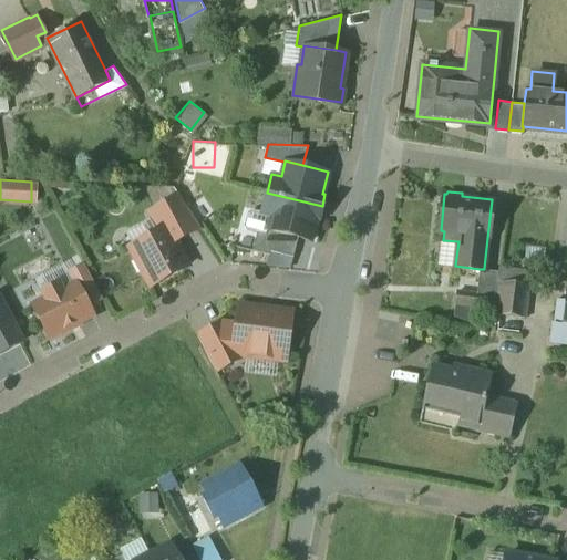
[(322,206),(267,193),(263,211),(271,214),(267,227),(298,235),(310,238),(317,216),(319,217),(322,206)]
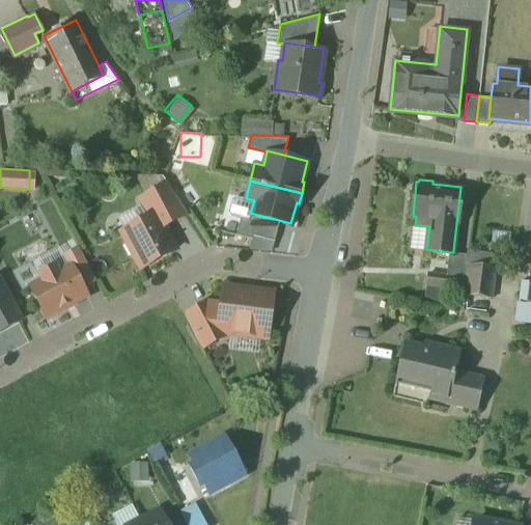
[(149,215),(122,229),(141,266),(172,249),(162,229),(164,224),(188,212),(168,182),(140,196),(149,215)]
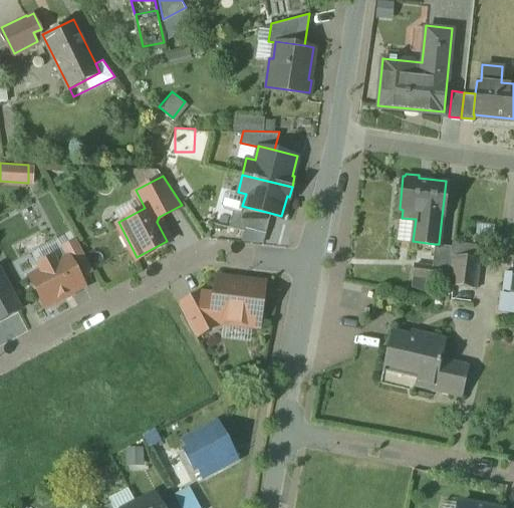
[(238,192),(228,189),(227,191),(225,191),(222,204),(224,204),(223,206),(233,209),(241,211),(242,206),(246,194),(238,192)]
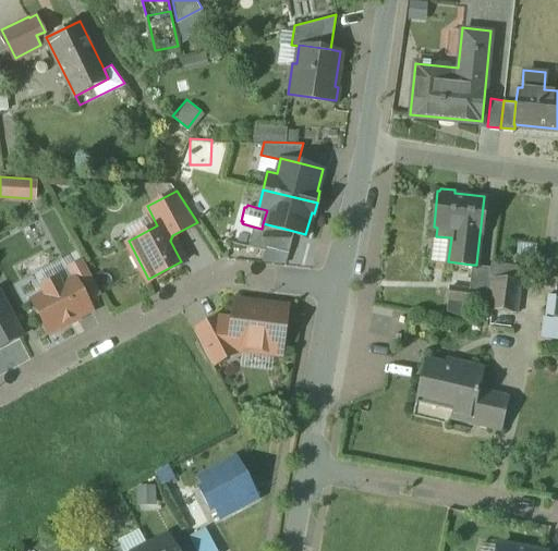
[(293,231),(263,223),(262,229),(253,227),(249,244),(265,248),(265,245),(289,250),(293,231)]
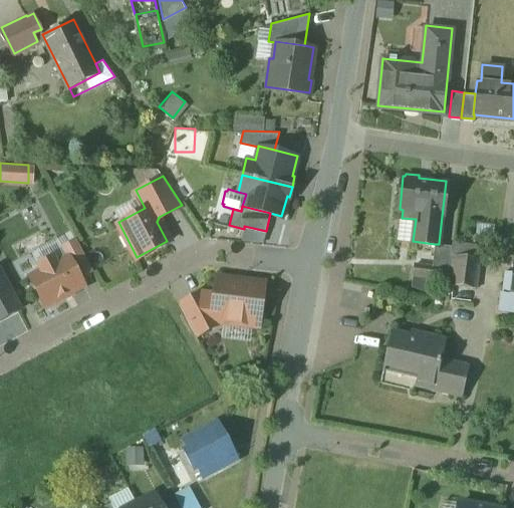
[(92,269),(75,237),(61,244),(67,255),(68,254),(79,275),(92,269)]
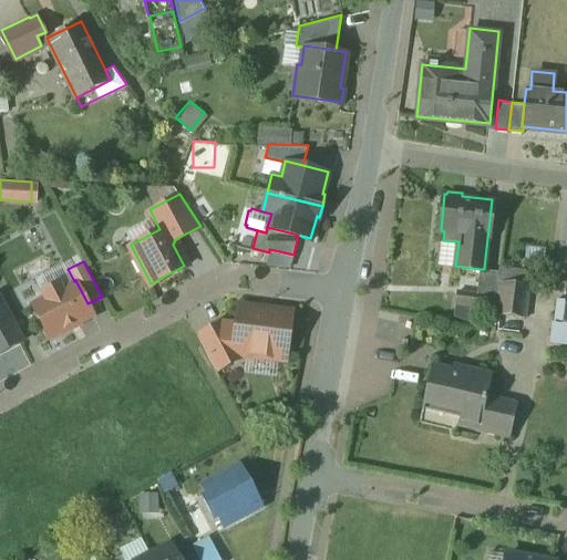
[(498,270),(484,268),(484,269),(480,269),(477,291),(478,292),(477,303),(476,304),(493,307),(498,270)]
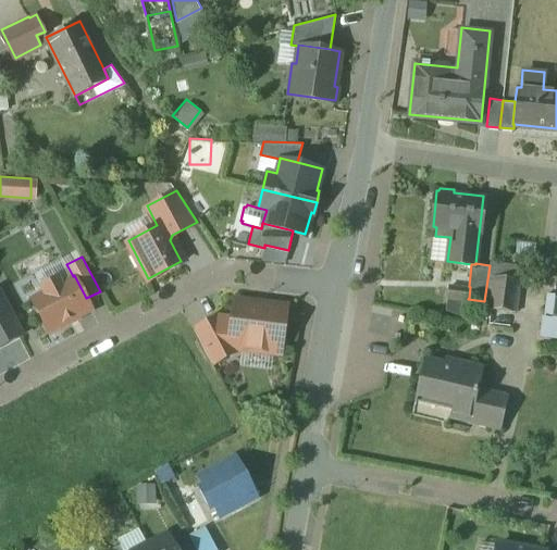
[(58,276),(42,285),(46,290),(33,298),(49,328),(62,322),(63,323),(78,315),(77,313),(90,307),(86,298),(74,275),(73,276),(61,283),(58,276)]
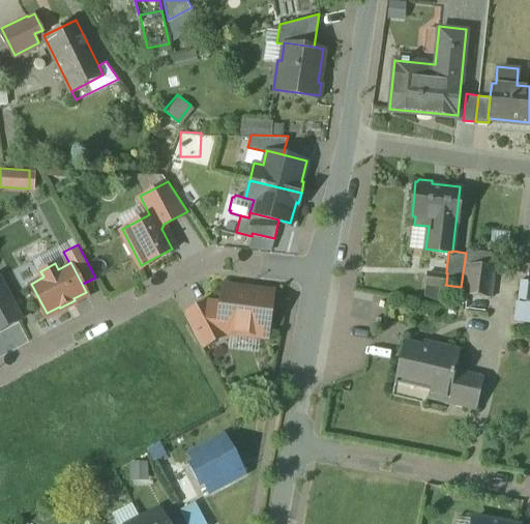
[(494,265),(469,262),(465,293),(490,296),(494,265)]
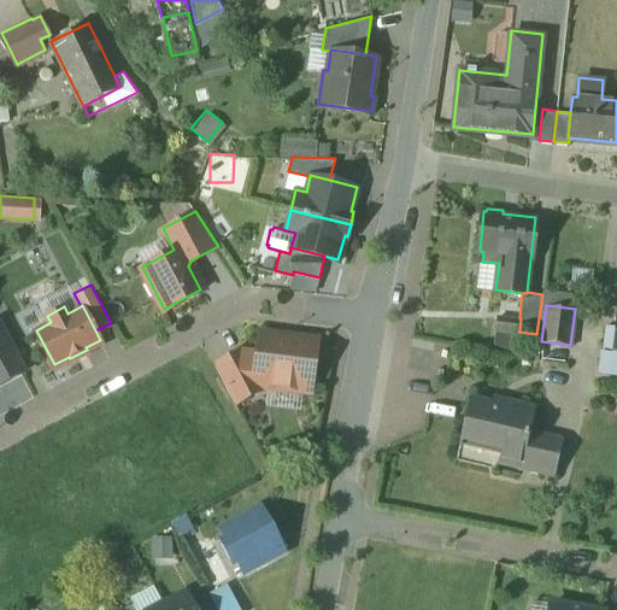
[(519,317),(497,315),(495,328),(519,330),(521,318),(519,317)]
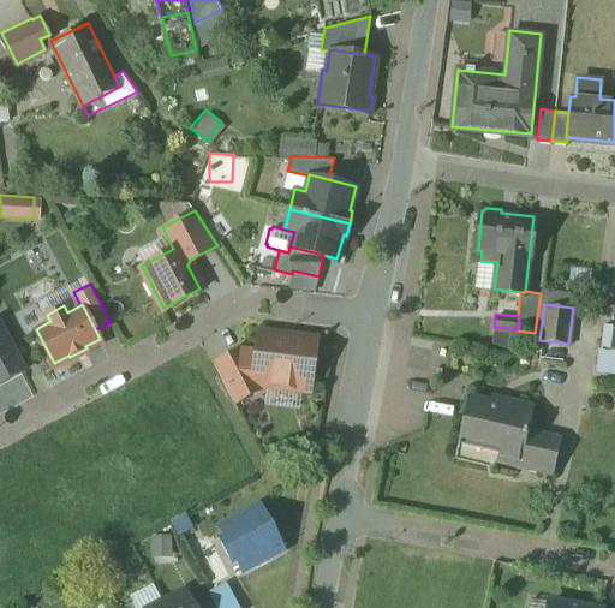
[(614,314),(610,351),(603,350),(603,351),(599,351),(597,368),(614,370),(614,314)]
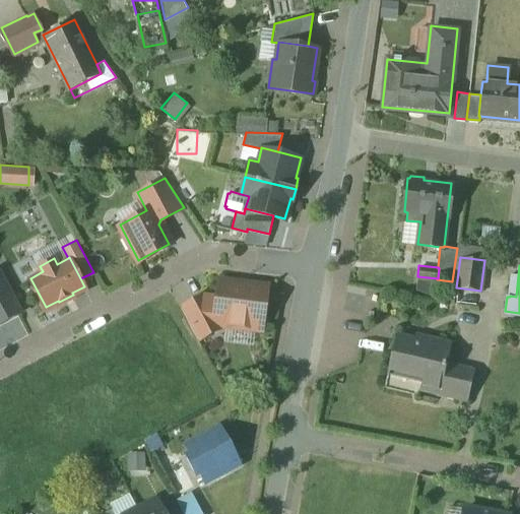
[(0,273),(0,321),(20,311),(0,273)]
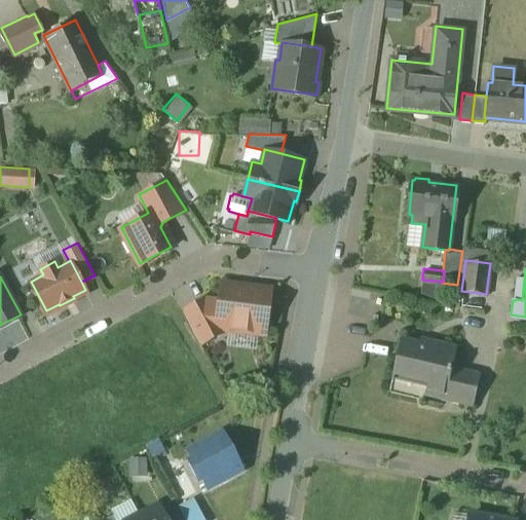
[(270,288),(221,283),(219,299),(216,325),(220,326),(265,331),(270,288)]
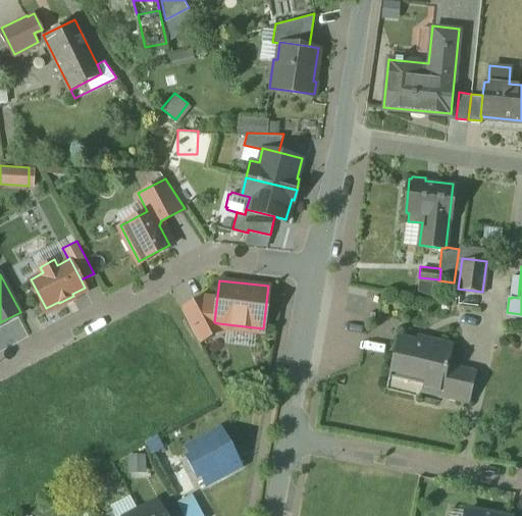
[(217,297),(204,295),(181,307),(199,339),(218,329),(218,323),(214,322),(217,297)]
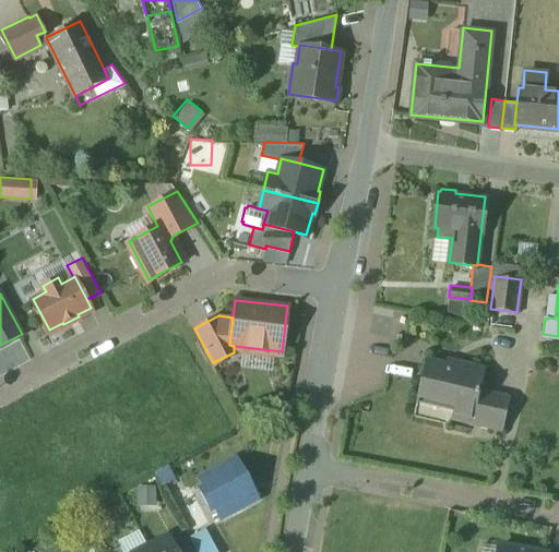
[(463,367),(426,359),(414,414),(452,422),(453,416),(502,428),(509,396),(479,390),(485,368),(464,362),(463,367)]
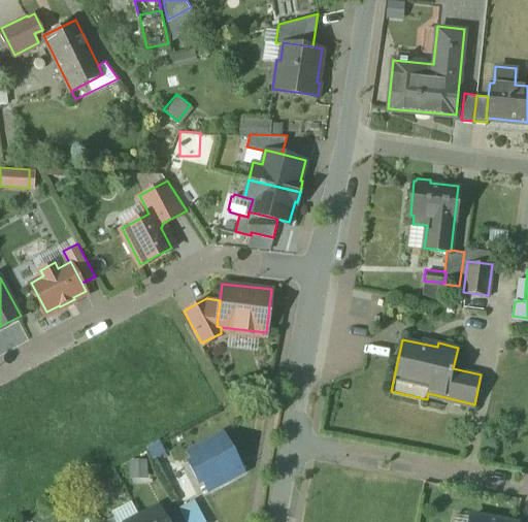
[(223,433),(190,451),(208,486),(241,468),(223,433)]
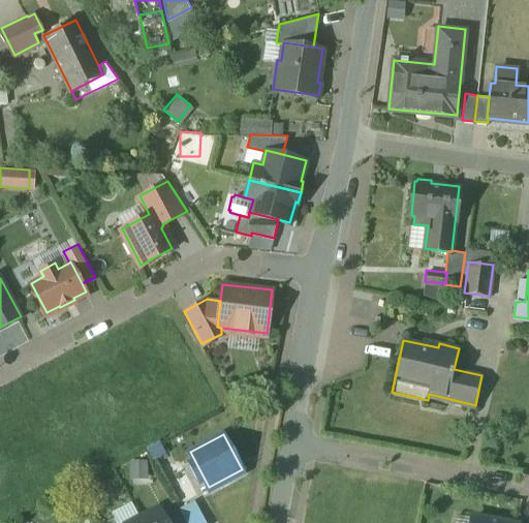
[(158,439),(144,447),(151,461),(165,454),(158,439)]
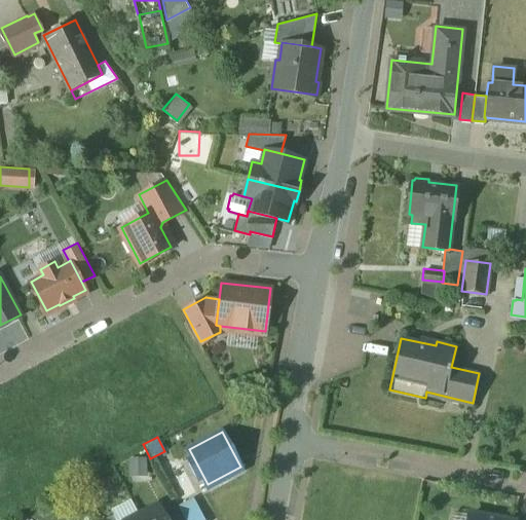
[(205,519),(193,496),(179,504),(187,519),(205,519)]
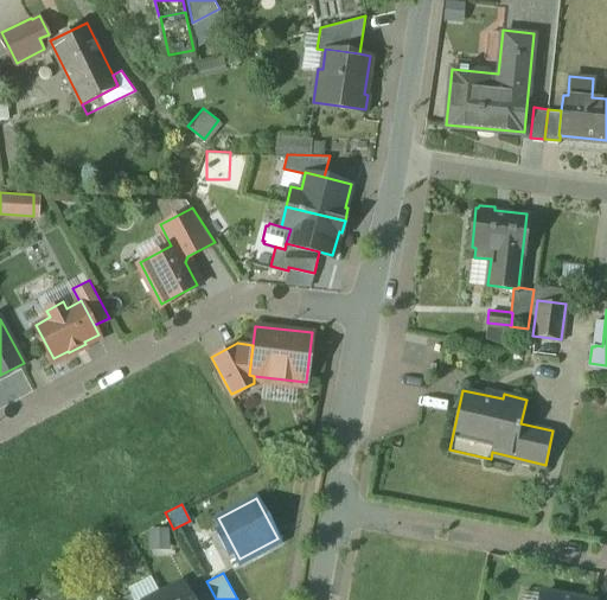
[(192,599),(181,581),(160,592),(159,589),(144,597),(145,599),(192,599)]
